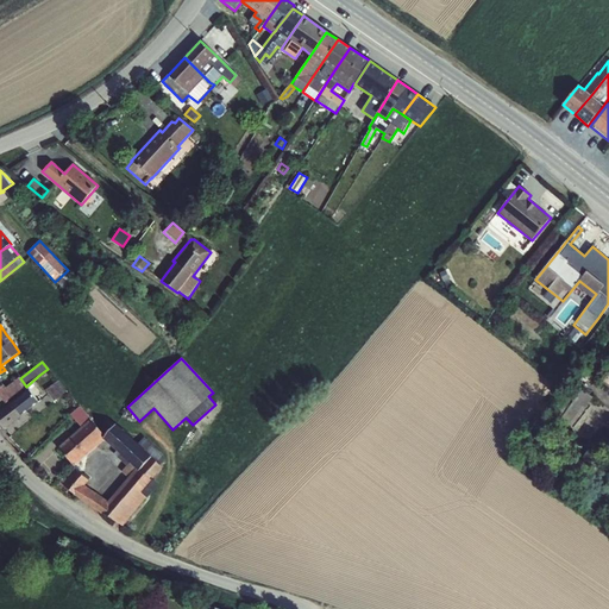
[(26,390),(0,409),(0,422),(4,428),(38,402),(48,394),(54,402),(67,391),(57,381),(48,388),(38,376),(26,387),(25,388),(26,390)]
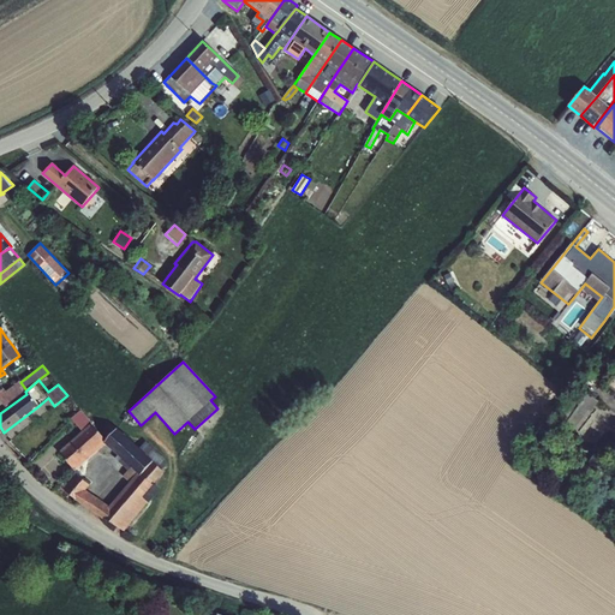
[(27,390),(21,382),(19,381),(5,392),(3,389),(0,390),(0,400),(5,407),(25,392),(27,390)]
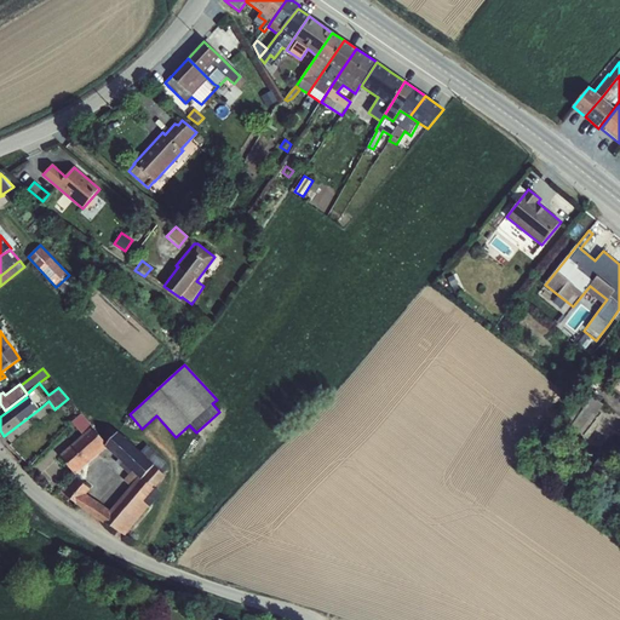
[(81,435),(58,455),(75,475),(105,448),(109,446),(107,443),(91,426),(81,413),(70,423),(81,435)]
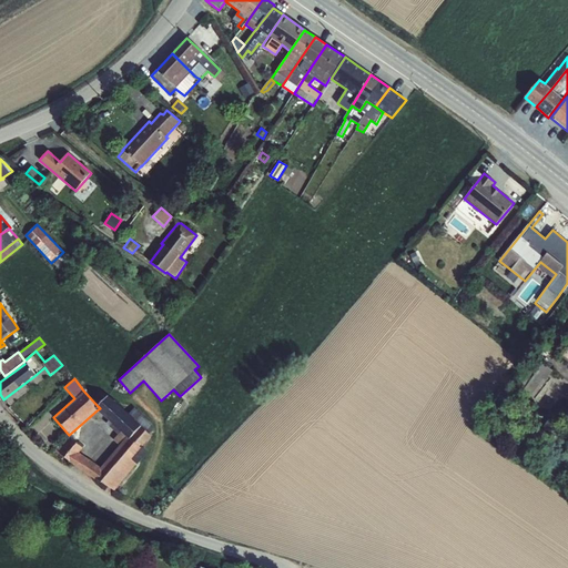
[(67,435),(54,449),(69,460),(114,490),(146,452),(142,446),(151,436),(149,434),(153,428),(153,425),(137,408),(134,408),(128,415),(107,396),(98,406),(100,408),(97,411),(108,421),(105,424),(118,435),(113,439),(119,446),(101,468),(79,453),(82,447),(67,435)]
